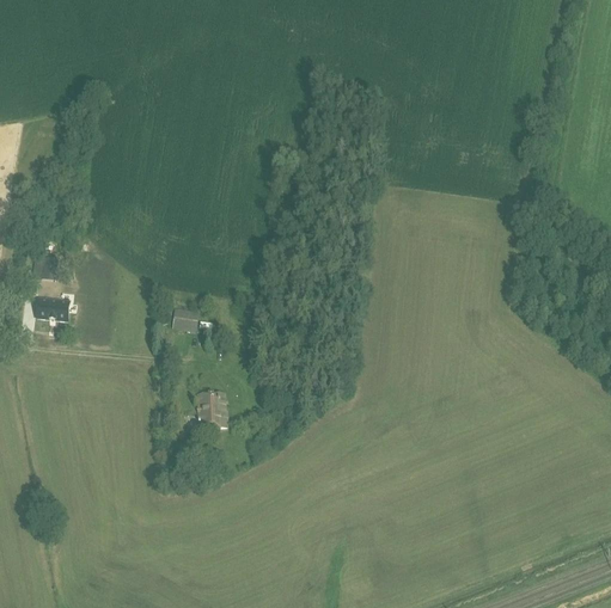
[(0,173),(4,176),(16,149),(4,143),(0,151),(0,173)]
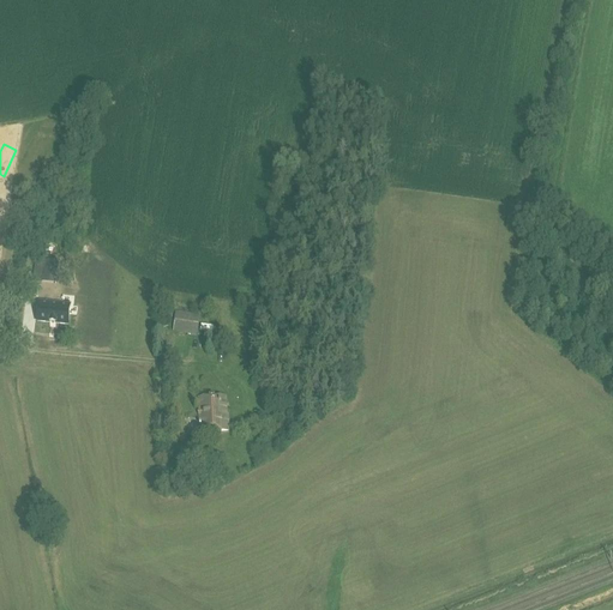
[(35,255),(31,277),(34,277),(55,281),(58,258),(35,255)]
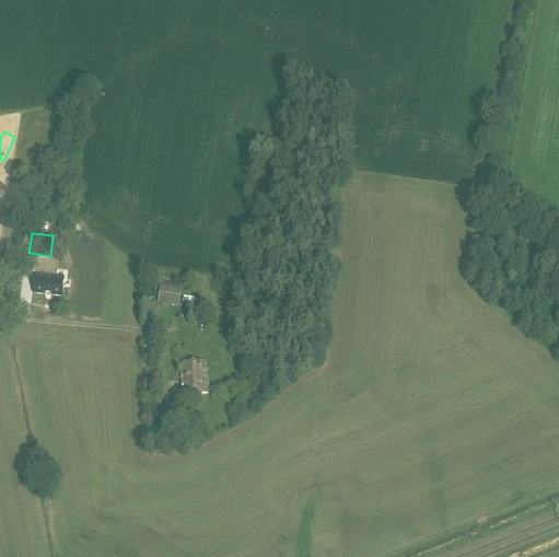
[(61,293),(63,275),(35,273),(33,291),(61,293)]
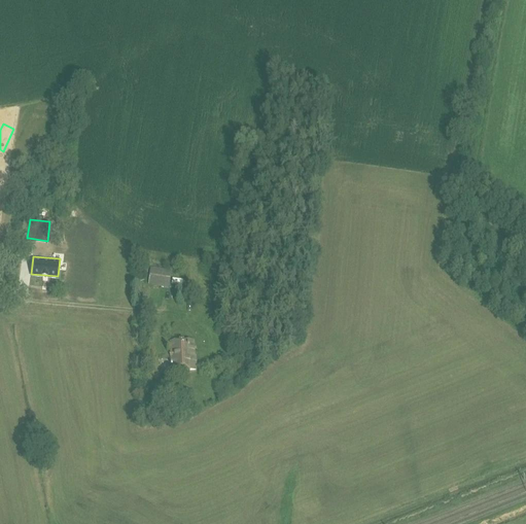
[(171,268),(150,265),(148,281),(169,284),(171,268)]
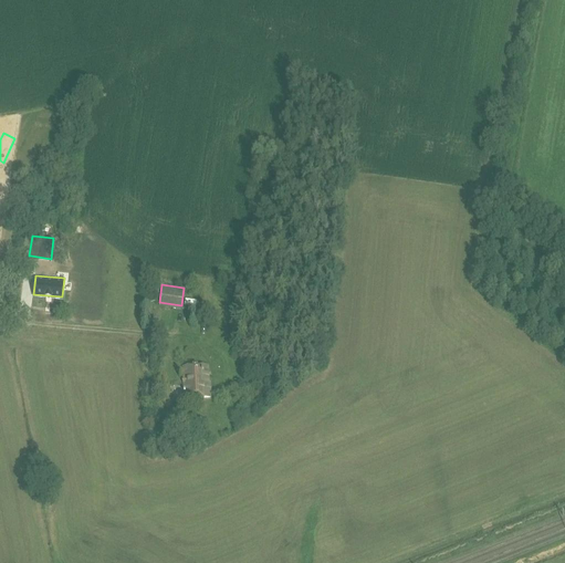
[(209,395),(209,379),(208,379),(207,363),(181,364),(184,396),(209,395)]
